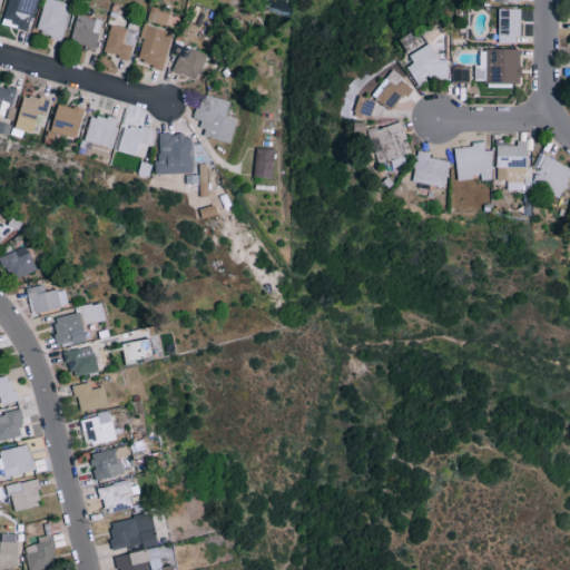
[(8,0),(5,22),(31,27),(36,0),(8,0)]
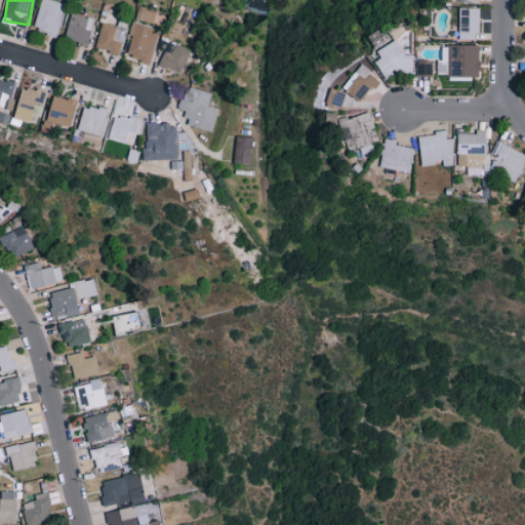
[(40,0),(33,29),(55,35),(65,3),(52,0),(40,0)]
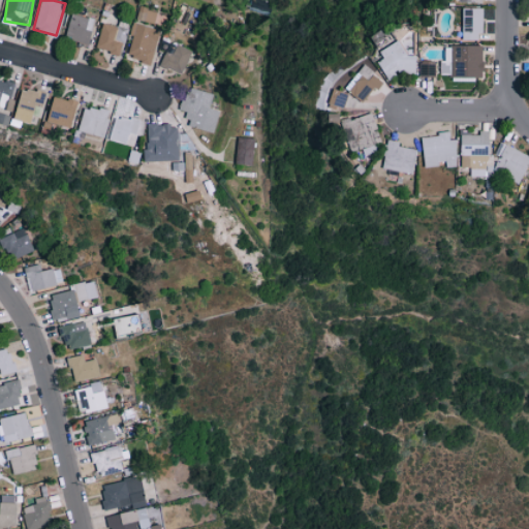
[(249,0),(249,9),(271,9),(271,0),(259,0),(249,0)]
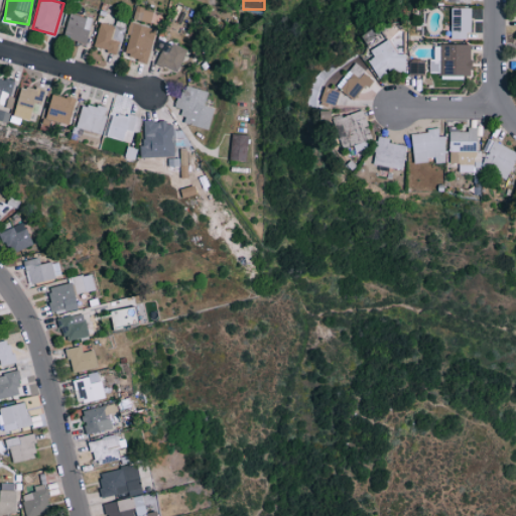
[(151,22),(153,11),(136,7),(133,18),(151,22)]
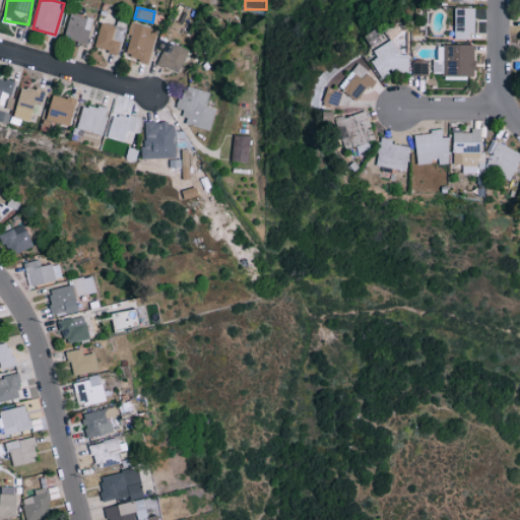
[(474,7),(455,7),(455,39),(474,39),(474,7)]
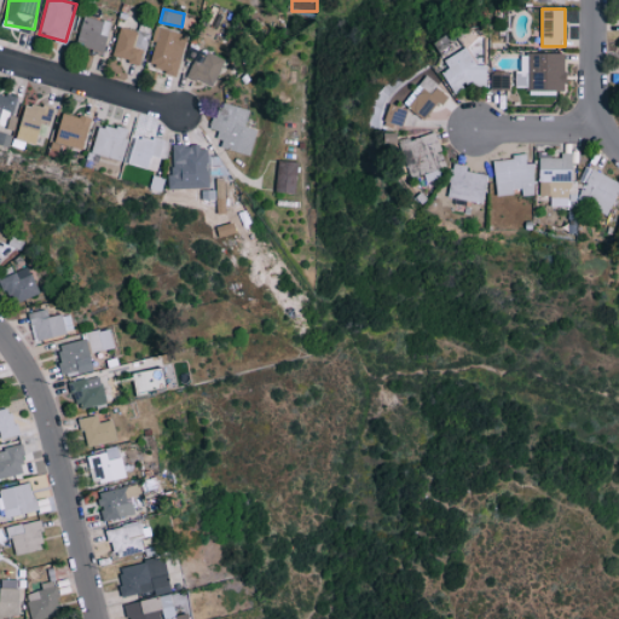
[(75,42),(102,52),(113,24),(85,15),(75,42)]
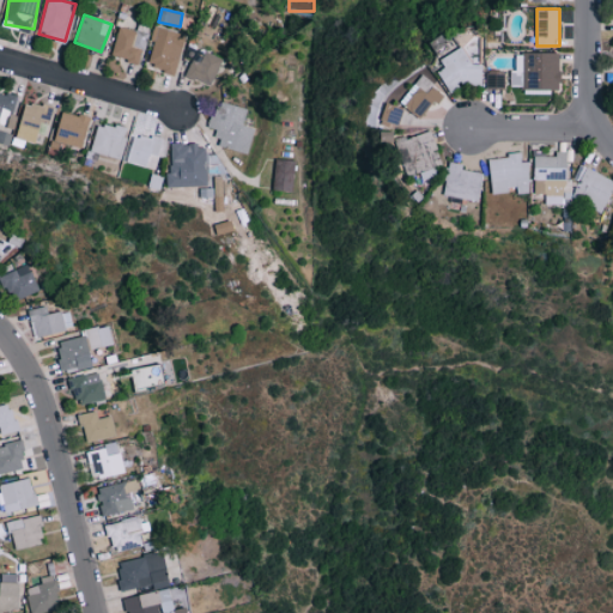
[(113,56),(140,62),(146,31),(119,25),(113,56)]
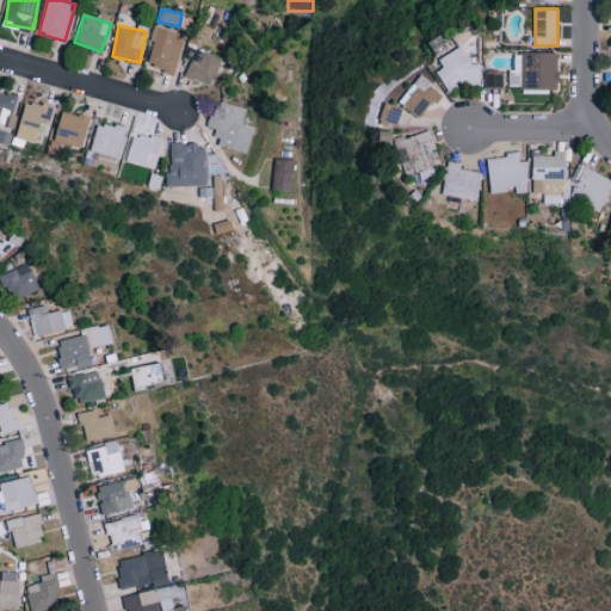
[(173,73),(185,35),(156,26),(146,65),(173,73)]
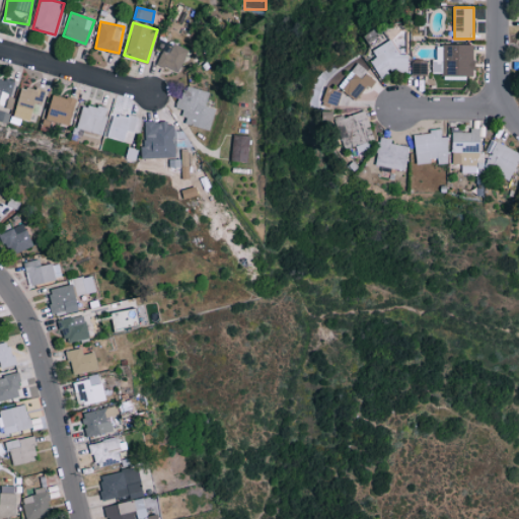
[(189,50),(174,43),(169,53),(163,50),(157,62),(178,72),(189,50)]
